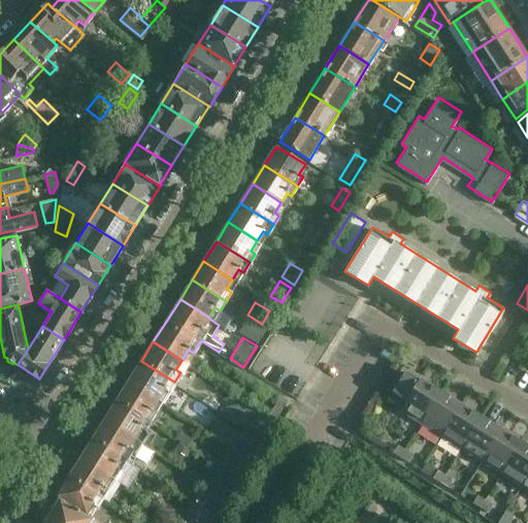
[(141,361),(129,381),(158,398),(164,389),(169,392),(174,382),(141,361)]
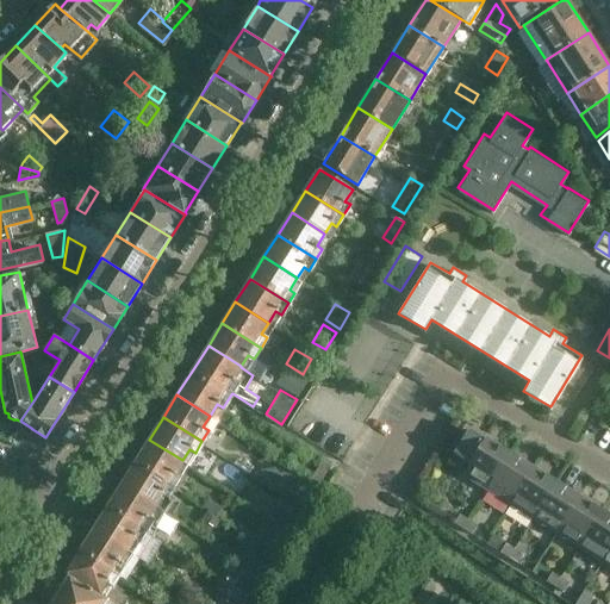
[(486,487),(510,450),(485,435),(484,437),(468,427),(453,450),(470,461),(462,472),(486,487)]
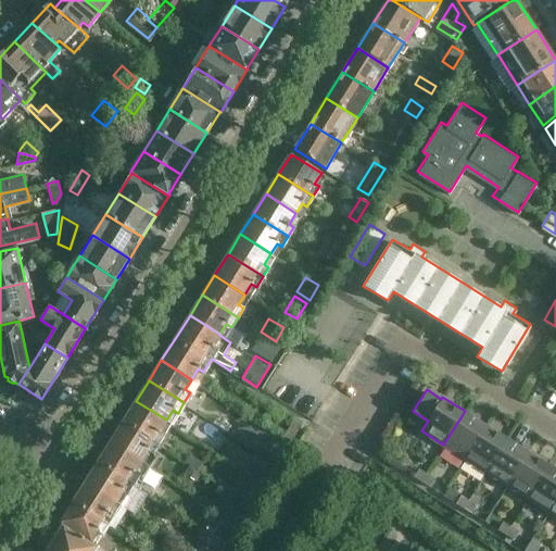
[(136,401),(124,421),(159,442),(165,434),(160,430),(166,420),(136,401)]
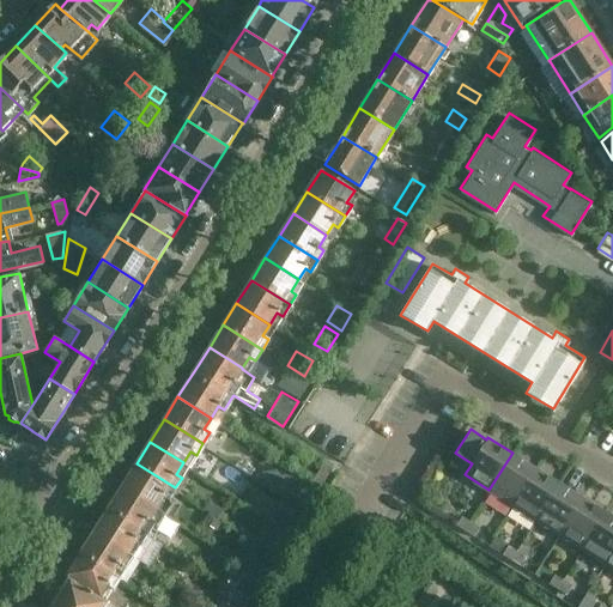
[(489,490),(513,504),(535,467),(513,453),(489,490)]
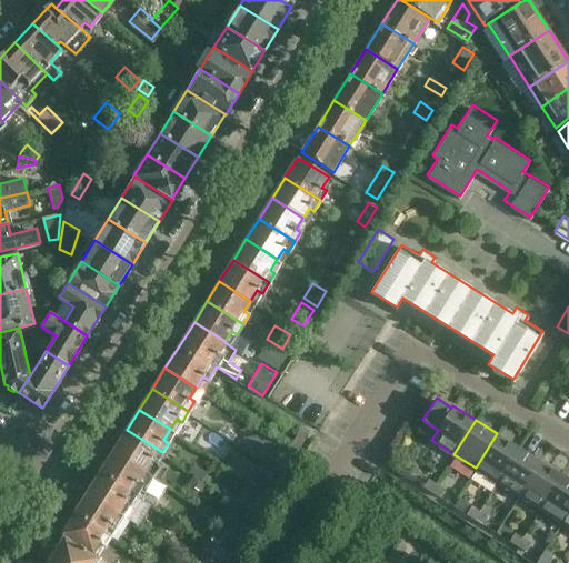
[(297,450),(310,429),(302,424),(290,445),(297,450)]
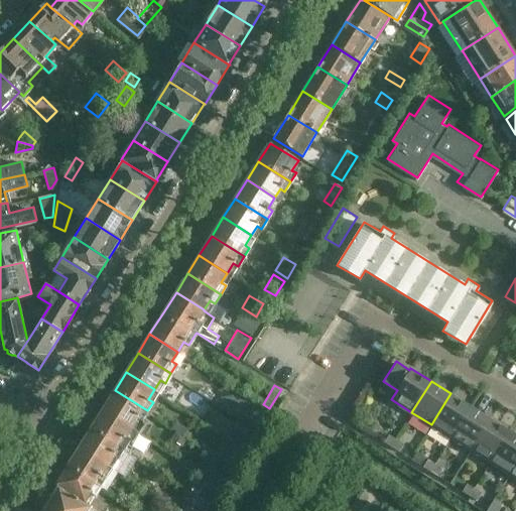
[(115,390),(103,409),(138,431),(144,421),(141,420),(147,410),(115,390)]
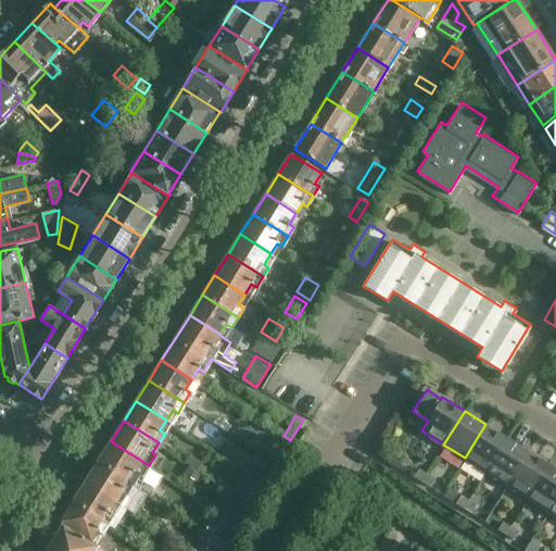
[(506,437),(485,424),(465,458),(485,471),(506,437)]
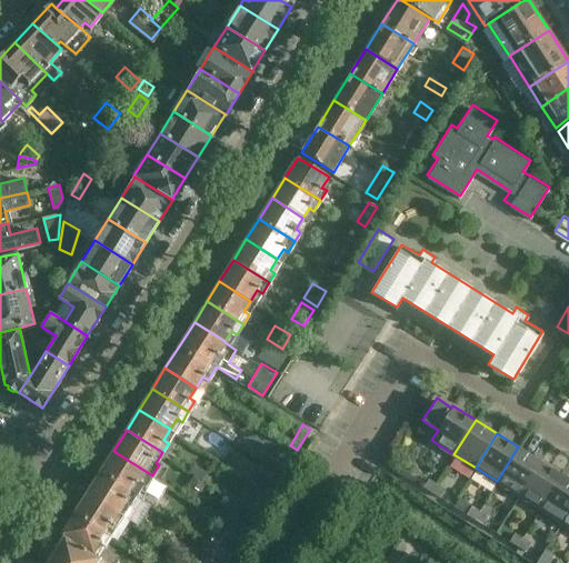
[(539,460),(518,446),(497,481),(518,494),(539,460)]
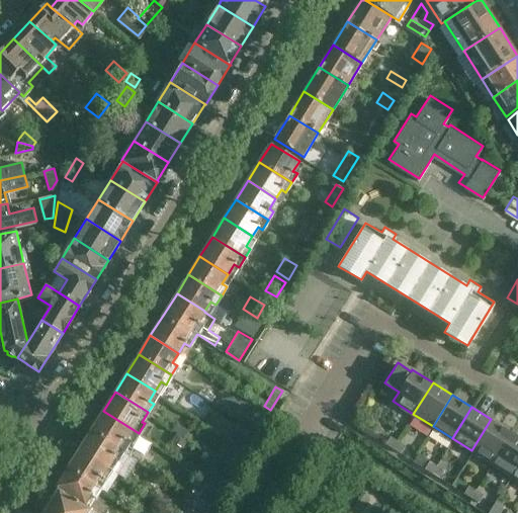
[(103,411),(92,429),(124,449),(130,441),(133,443),(139,433),(103,411)]
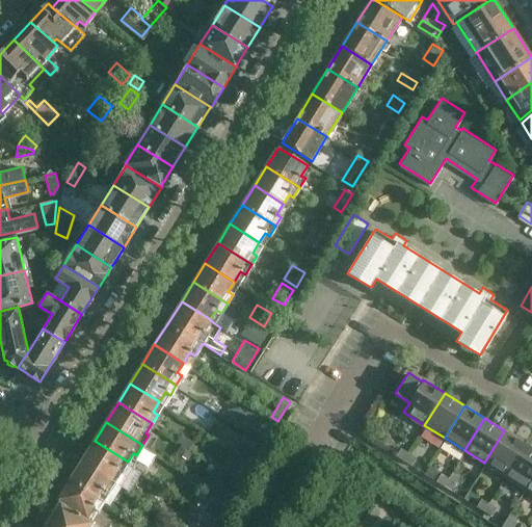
[(484,463),(505,475),(525,443),(504,430),(484,463)]
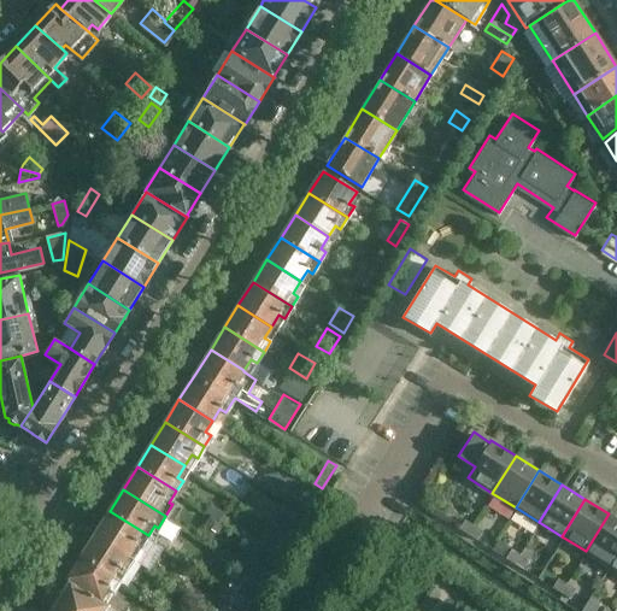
[(110,511),(94,534),(128,554),(135,544),(141,547),(148,535),(110,511)]
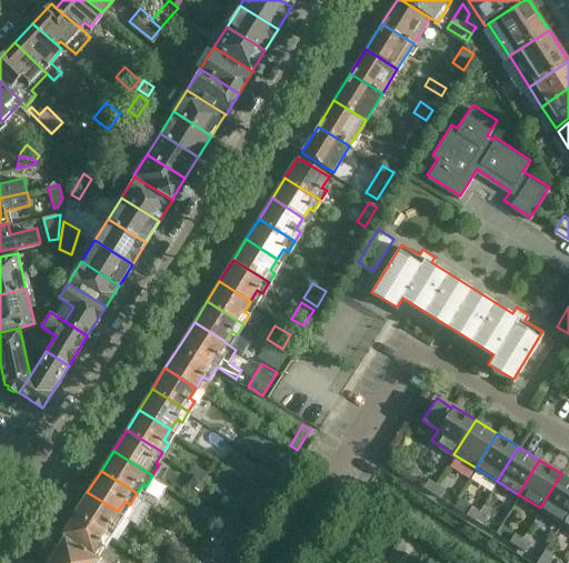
[(281,475),(273,471),(263,486),(271,492),(281,475)]
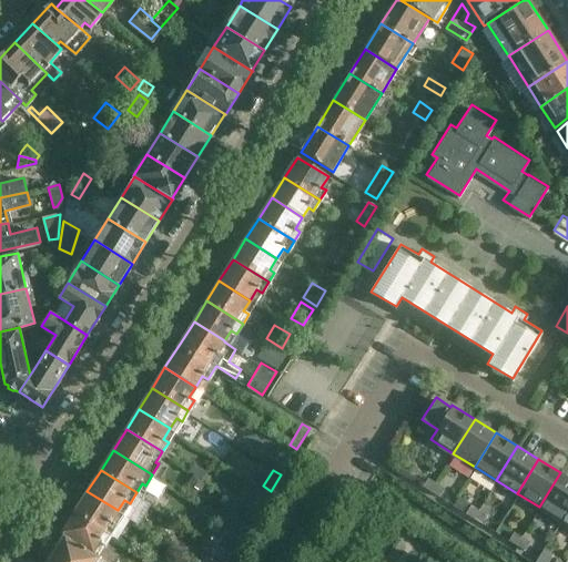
[(567,507),(567,477),(560,472),(539,507),(560,520),(567,507)]
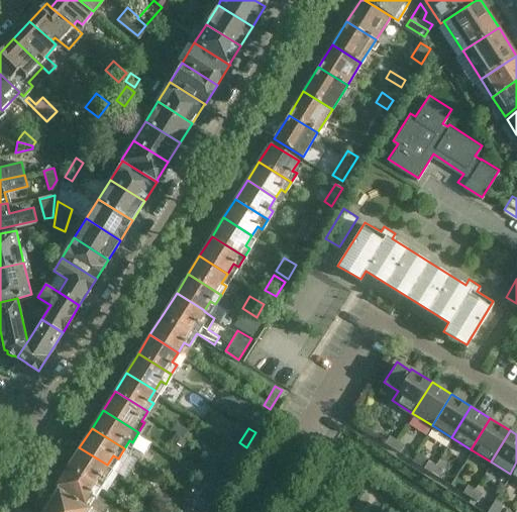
[(392,445),(397,437),(390,433),(385,440),(392,445)]
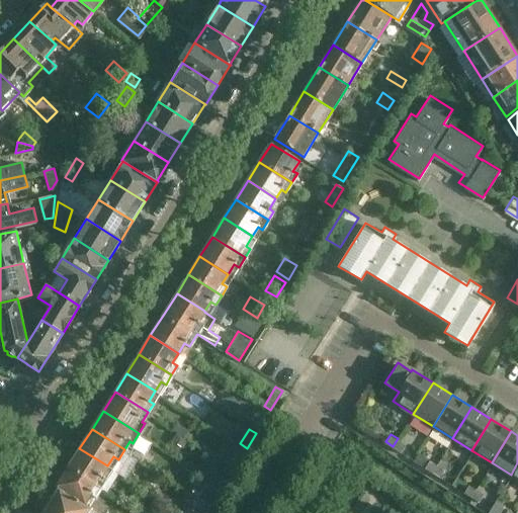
[(398,438),(393,446),(401,450),(405,443),(398,438)]
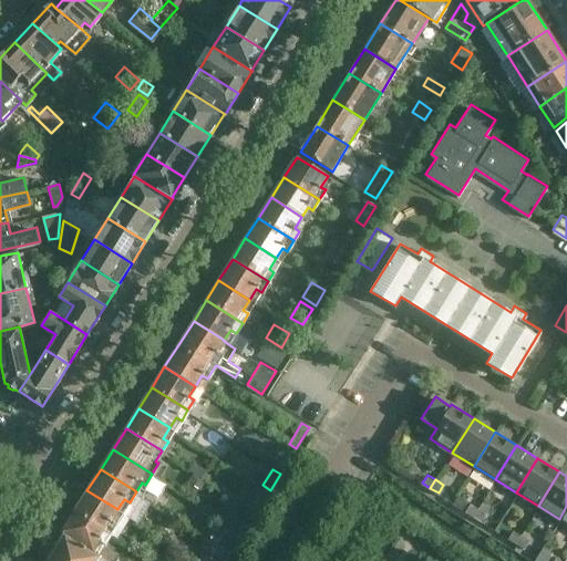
[(263,485),(249,505),(257,510),(270,490),(263,485)]
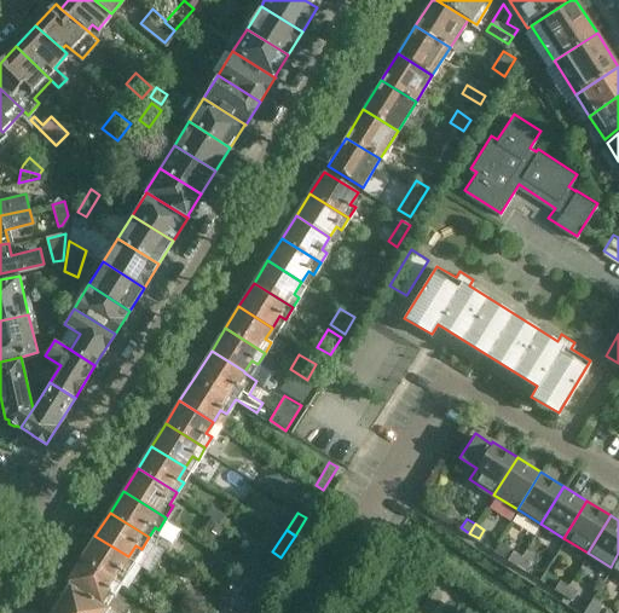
[(94,536),(81,557),(121,582),(127,572),(121,568),(128,556),(94,536)]
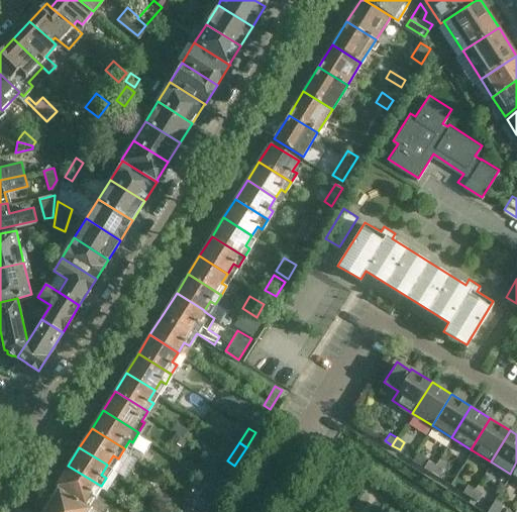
[(431,470),(436,463),(429,457),(424,465),(431,470)]
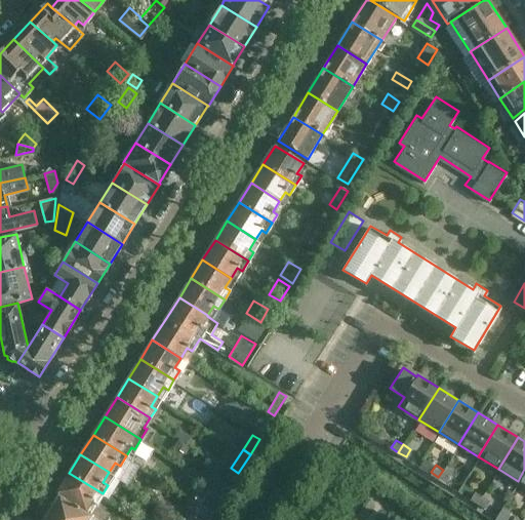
[(214,484),(227,492),(238,473),(231,468),(227,466),(214,484)]
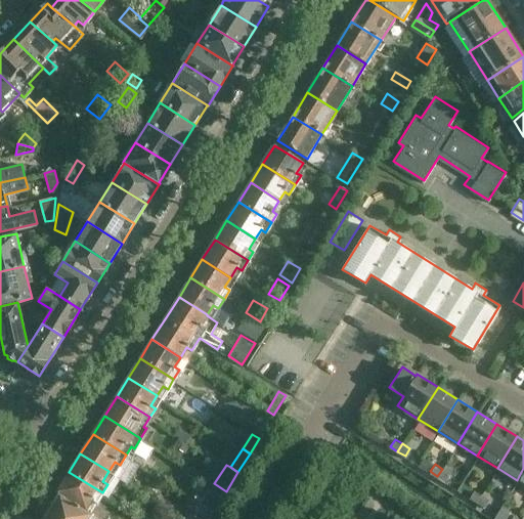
[(442,469),(437,476),(444,480),(449,473),(442,469)]
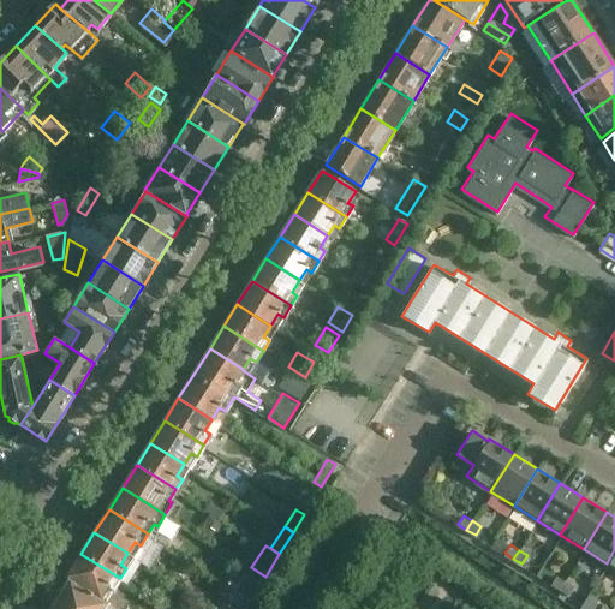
[(81,554),(66,578),(100,598),(107,587),(113,590),(120,578),(81,554)]
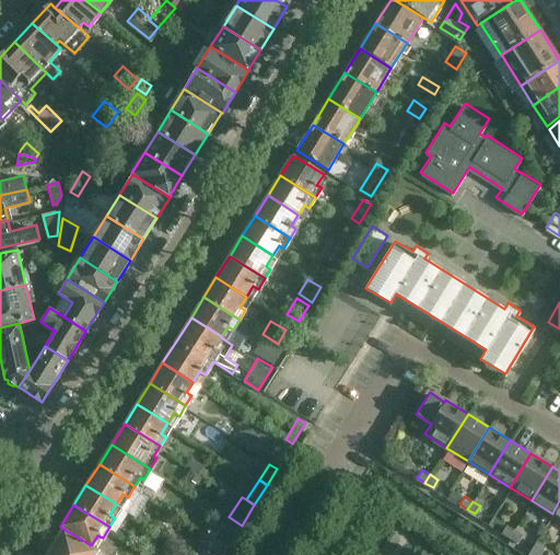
[(214,536),(221,541),(229,545),(238,530),(223,521),(214,536)]
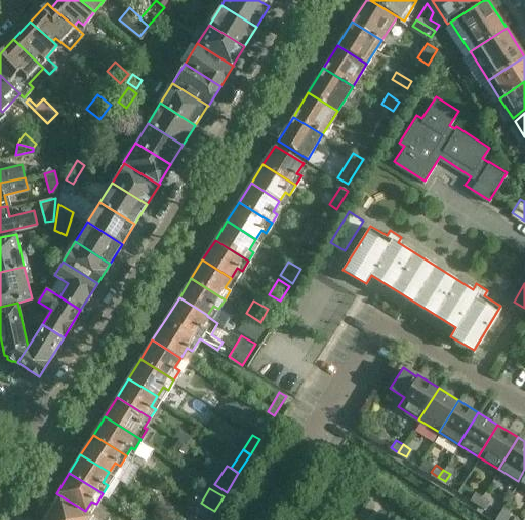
[(478,502),(482,494),(475,489),(471,497),(478,502)]
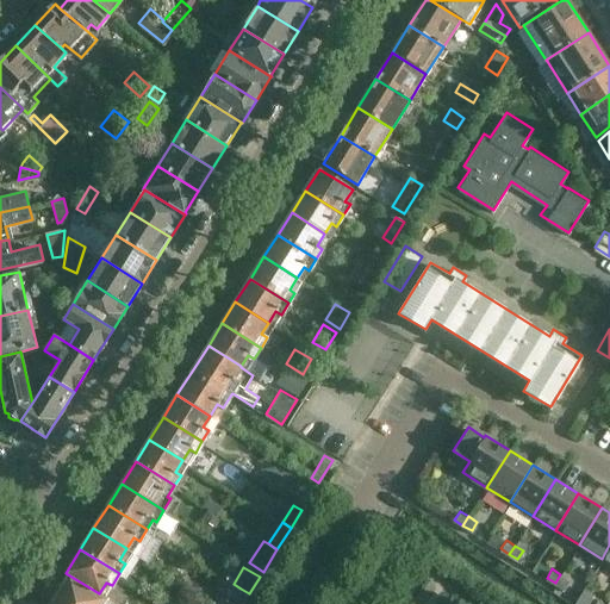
[(101,603),(105,598),(99,593),(66,573),(60,581),(61,586),(49,603),(101,603)]
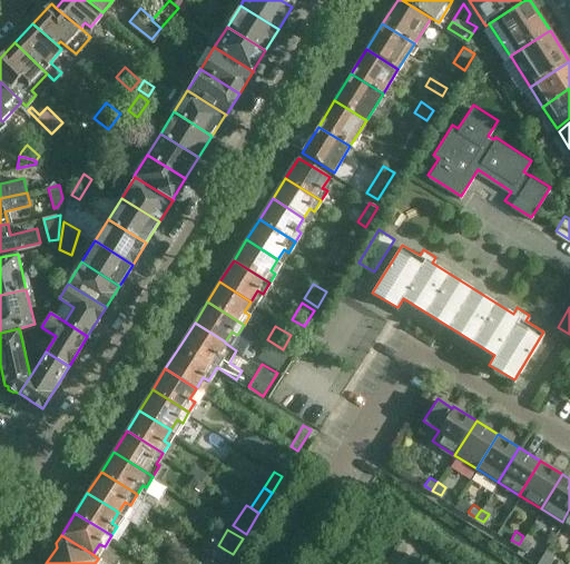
[(523,536),(519,544),(527,550),(532,541),(523,536)]
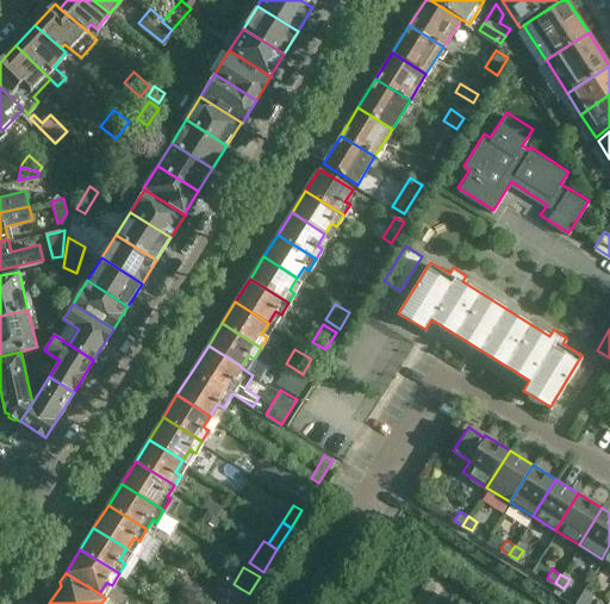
[(585,585),(574,603),(577,603),(586,603),(595,591),(585,585)]
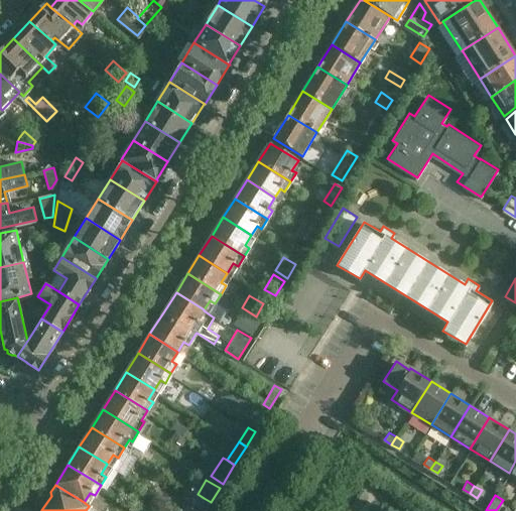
[(195,510),(205,510),(211,502),(204,498),(195,510)]
